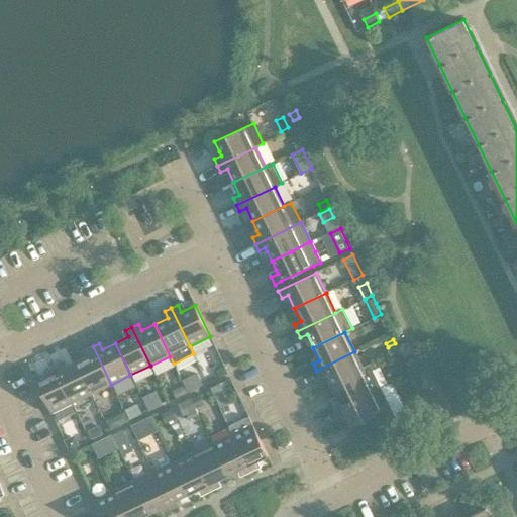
[(76,362),(91,394),(111,385),(93,346),(86,349),(89,355),(76,362)]
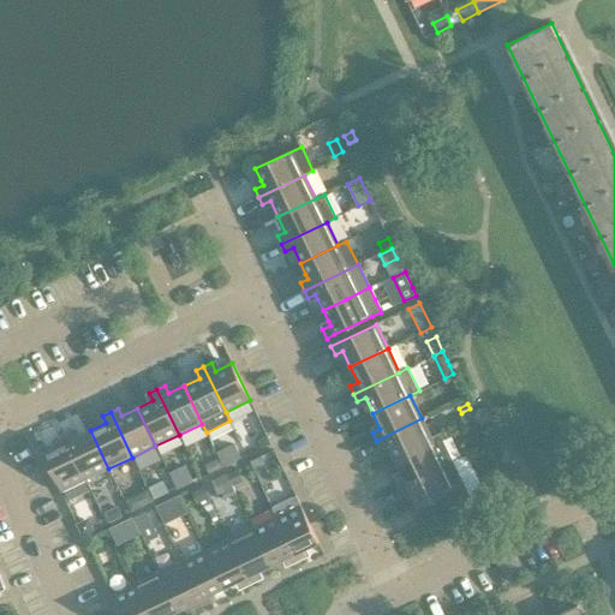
[(472,412),(461,417),(466,427),(476,421),(472,412)]
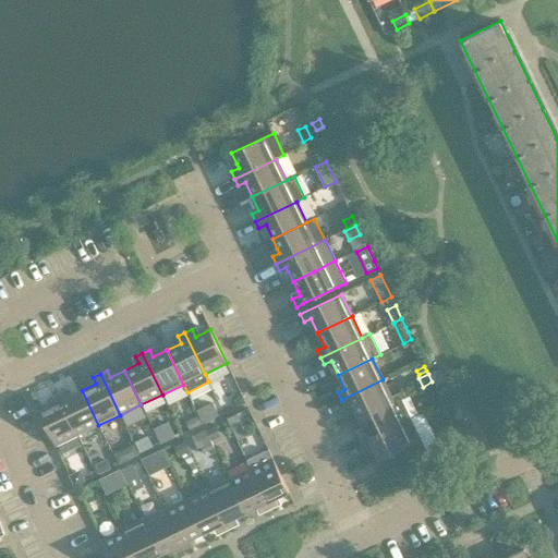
[(392,401),(383,379),(341,400),(344,407),(351,403),(359,417),(392,401)]
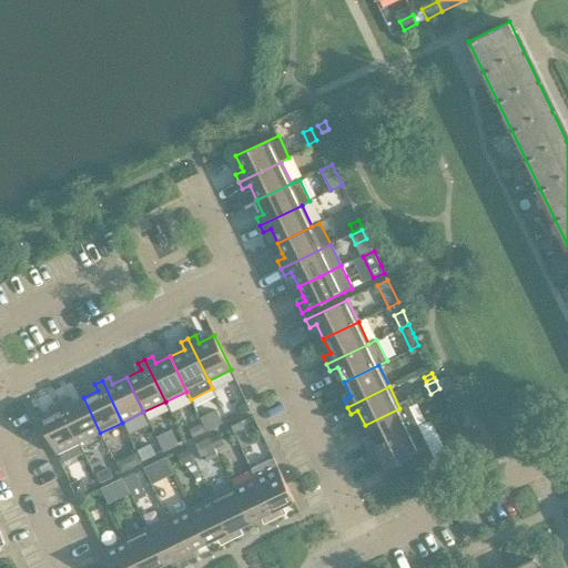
[(79,443),(100,433),(83,397),(69,405),(66,397),(59,401),(79,443)]
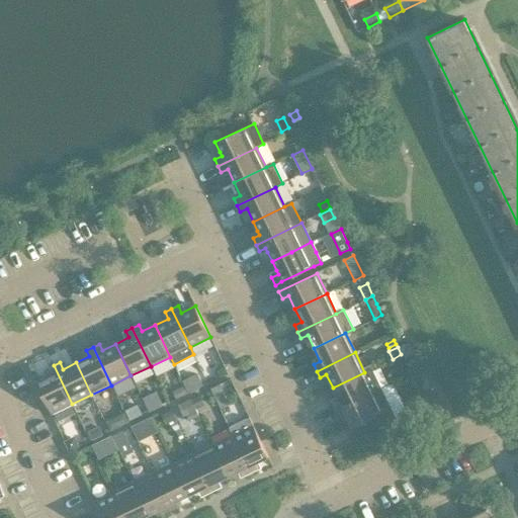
[(72,404),(54,365),(47,368),(50,375),(35,382),(51,414),(72,404)]
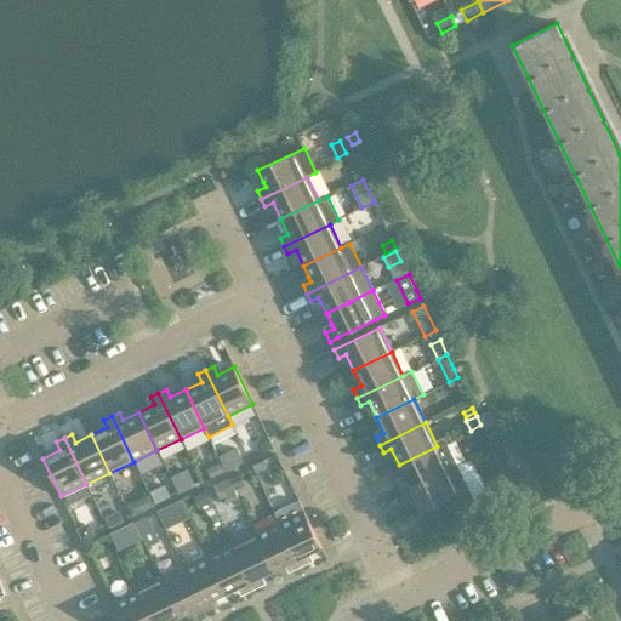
[(437,446),(399,465),(404,476),(406,480),(399,484),(403,493),(457,466),(445,442),(437,446)]
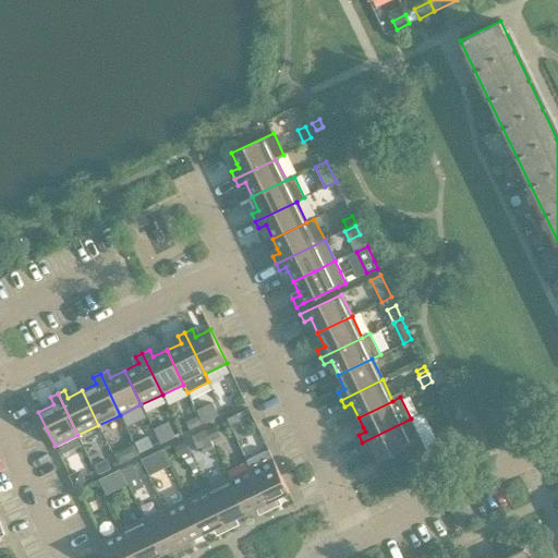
[(213,404),(198,411),(203,422),(217,415),(213,404)]
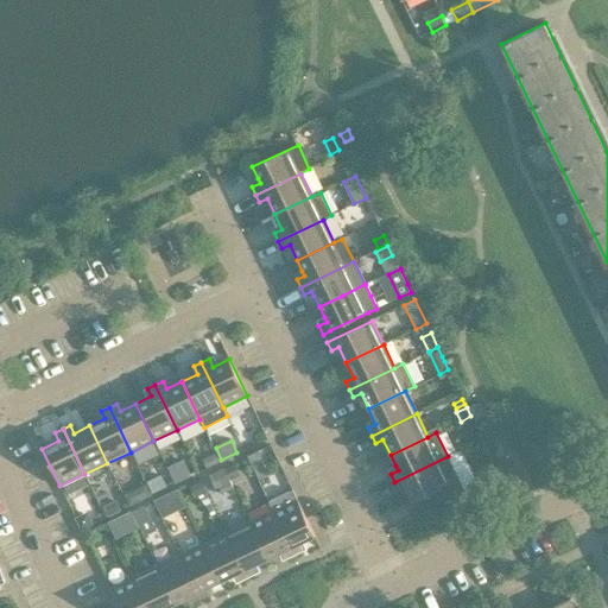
[(257,453),(248,457),(253,469),(263,464),(257,453)]
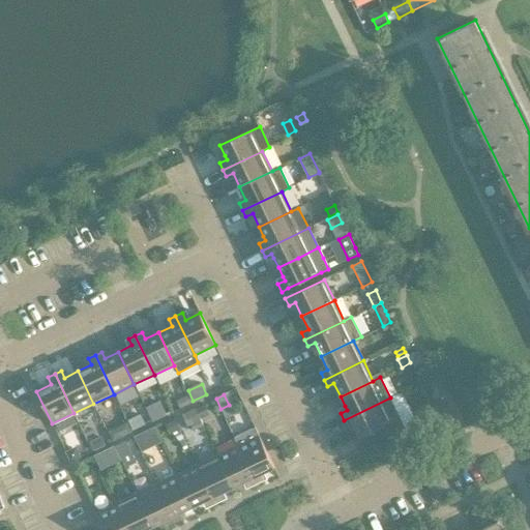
[(187,395),(177,401),(180,407),(192,402),(187,395)]
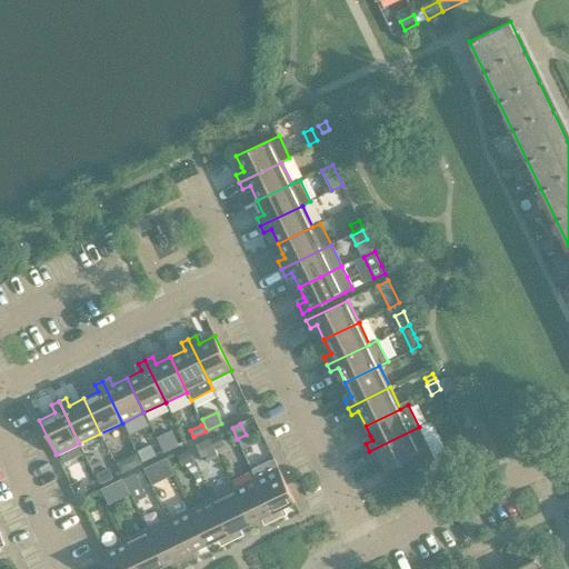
[(419,427),(369,451),(372,458),(379,455),(381,459),(387,470),(392,482),(436,461),(419,427)]
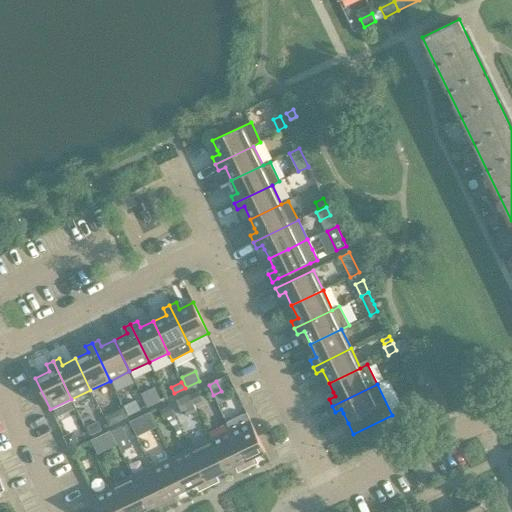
[(153,388),(142,394),(148,406),(160,400),(153,388)]
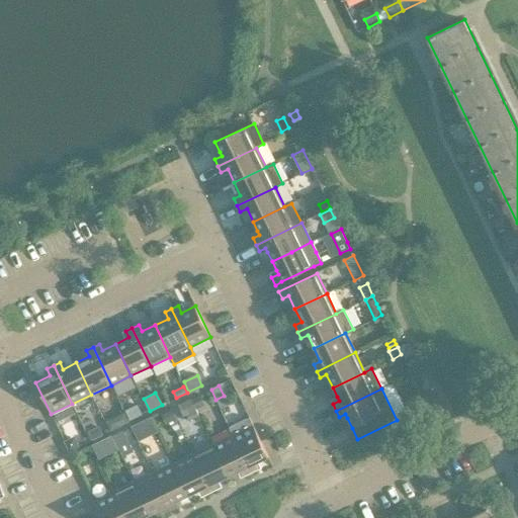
[(198,396),(192,400),(196,408),(202,405),(198,396)]
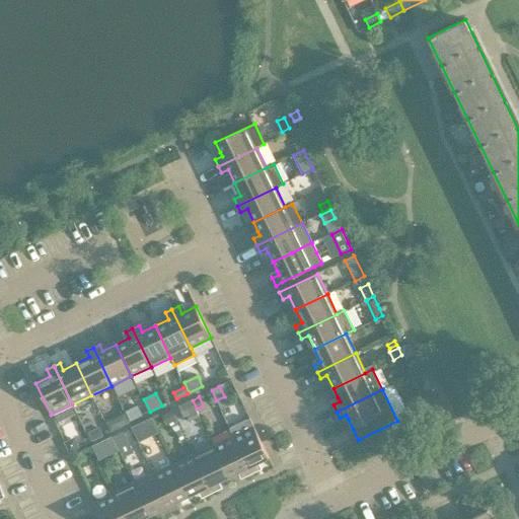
[(426,406),(423,399),(408,406),(411,414),(411,415),(427,408),(426,406)]
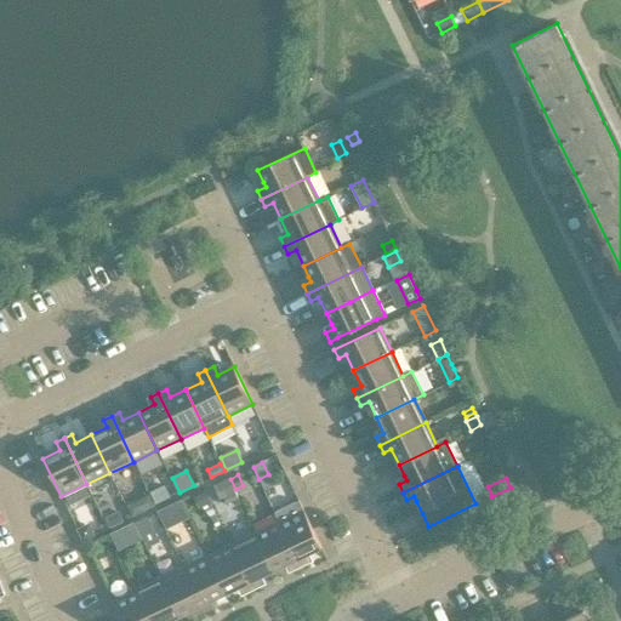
[(228,479),(217,485),(223,496),(234,491),(228,479)]
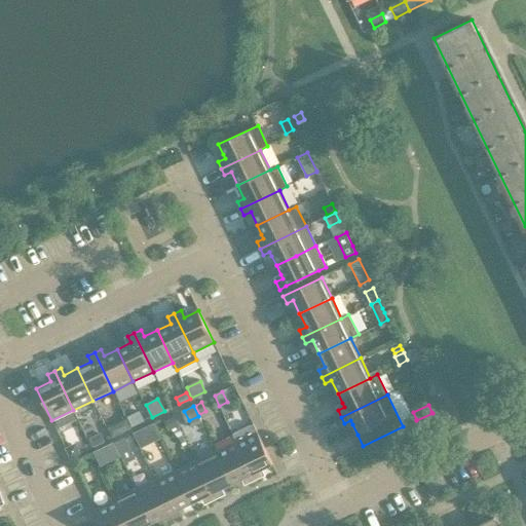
[(174,417),(164,421),(170,429),(178,425),(174,417)]
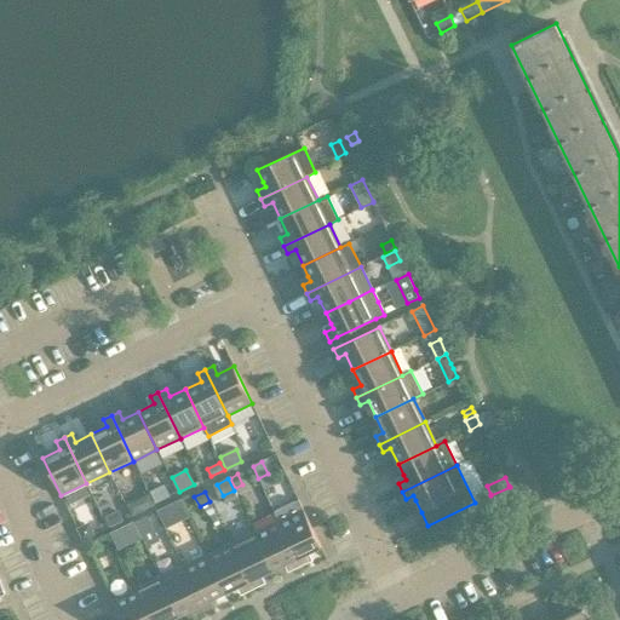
[(234,492),(223,497),(227,503),(236,498),(234,492)]
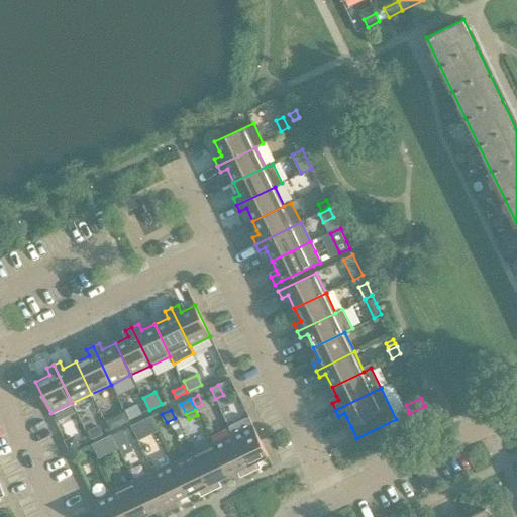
[(118,415),(116,420),(119,425),(127,421),(123,413),(118,415)]
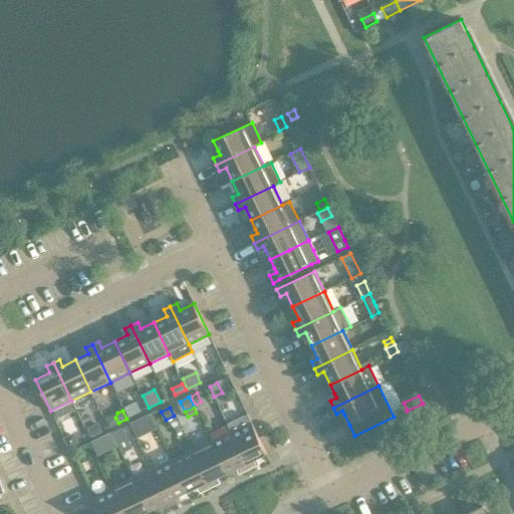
[(227,425),(230,432),(249,470),(255,467),(252,460),(266,454),(247,415),(227,425)]
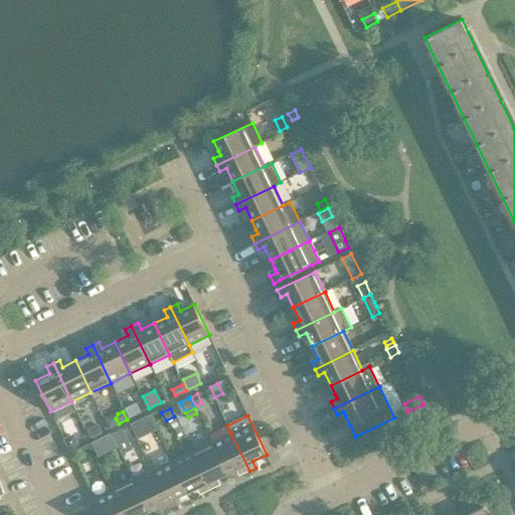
[(138,421),(132,424),(137,435),(143,432),(138,421)]
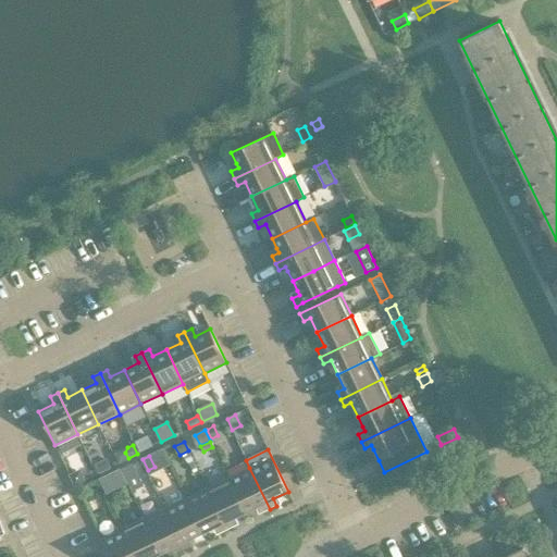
[(106,459),(96,463),(99,472),(110,467),(106,459)]
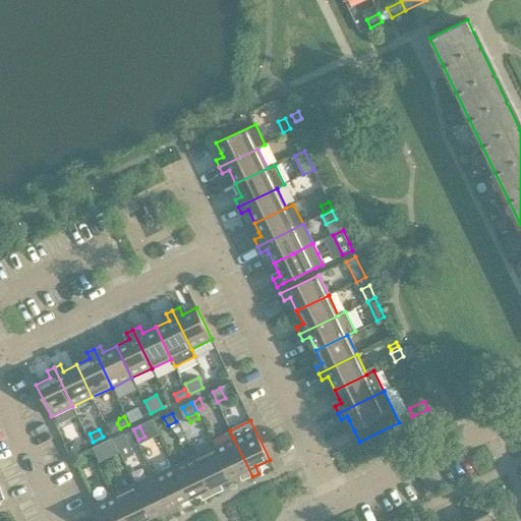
[(113,439),(117,445),(126,441),(123,435),(113,439)]
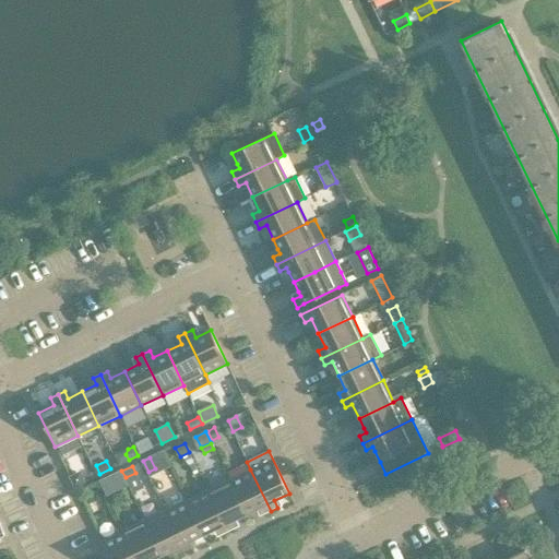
[(271,511),(250,470),(229,479),(246,514),(260,507),(263,514),(271,511)]
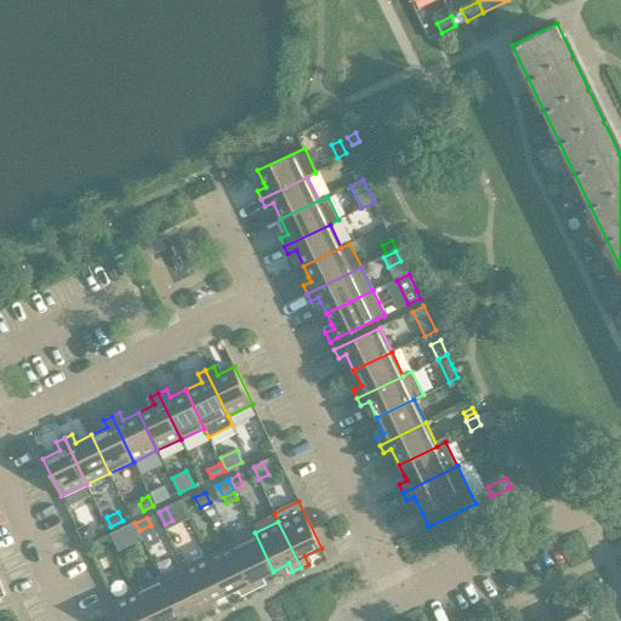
[(86,525),(78,530),(83,540),(93,535),(89,527),(86,525)]
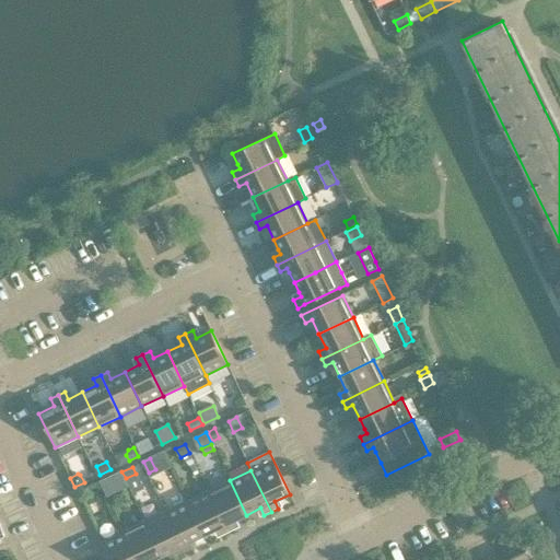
[(113,492),(106,479),(101,481),(107,496),(113,492)]
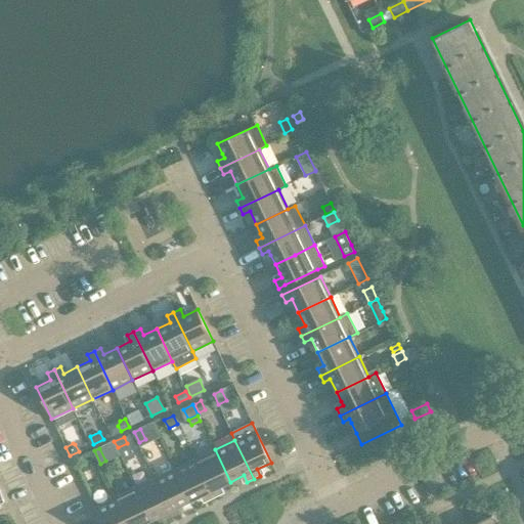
[(230,482),(215,449),(194,460),(214,498),(220,494),(217,488),(230,482)]
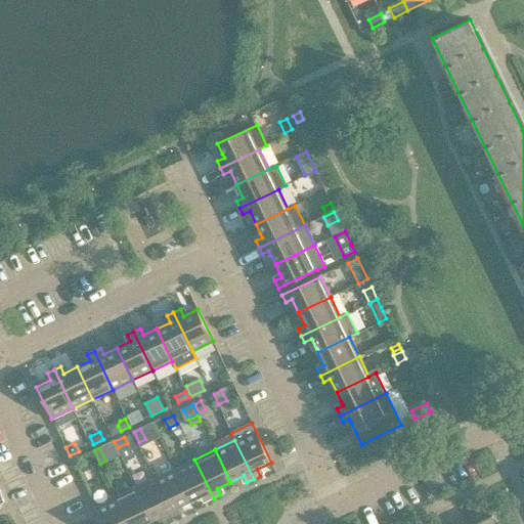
[(214,498),(194,460),(175,469),(190,501),(204,494),(207,501),(214,498)]
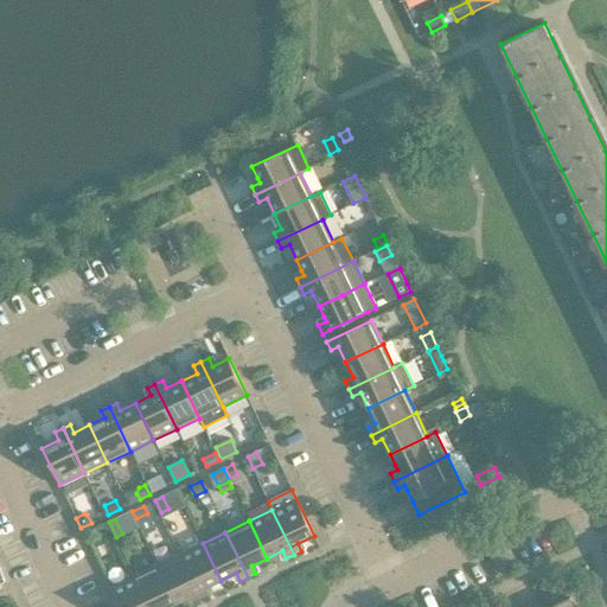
[(221,581),(203,543),(179,554),(202,599),(209,595),(205,588),(221,581)]
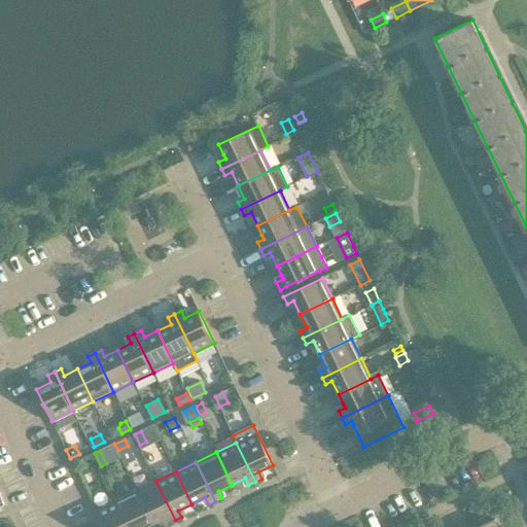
[(136,491),(151,523),(165,517),(168,523),(175,520),(155,481),(136,491)]
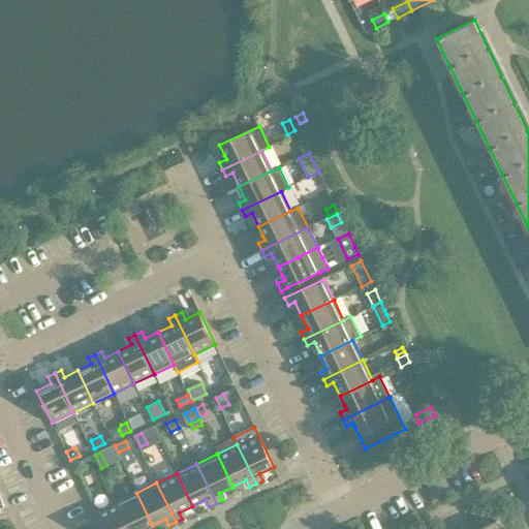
[(117,502),(129,528),(144,528),(152,525),(136,493),(117,502)]
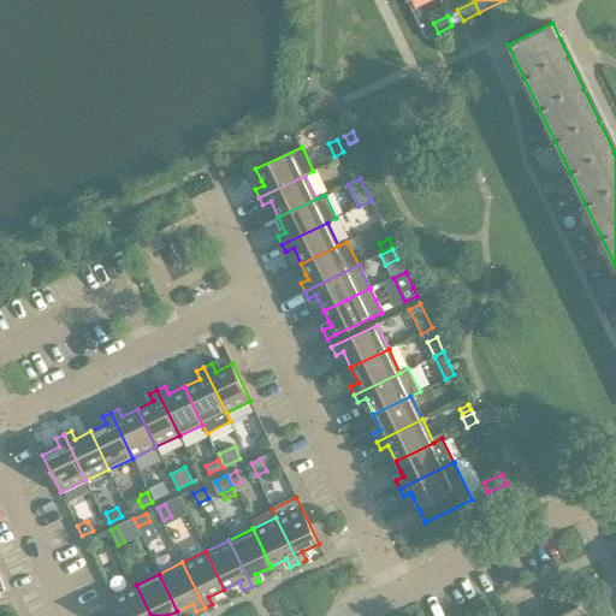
[(150,615),(136,585),(111,597),(120,615),(150,615)]
